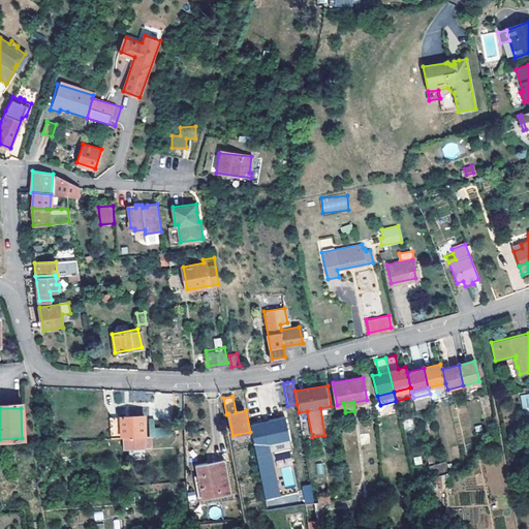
[(146,437),(151,436),(173,435),(173,429),(155,430),(155,422),(150,422),(150,415),(145,415),(111,417),(112,438),(122,438),(124,448),(146,447),(146,437)]
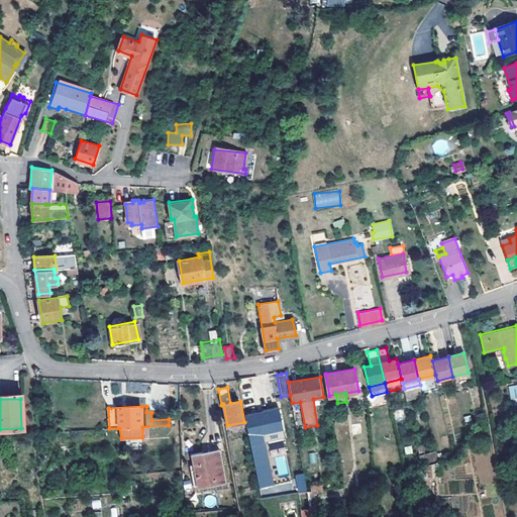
[(279,410),(263,413),(245,417),(247,429),(248,437),(259,490),(272,487),(264,443),(285,439),(279,410)]
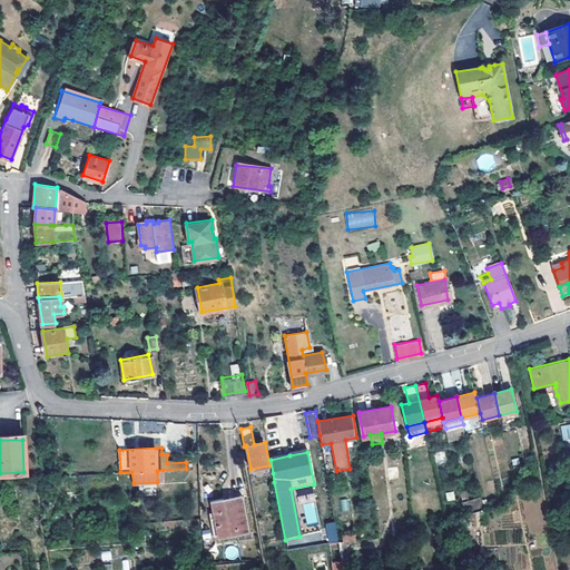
[(241,489),(210,494),(218,538),(248,532),(241,489)]
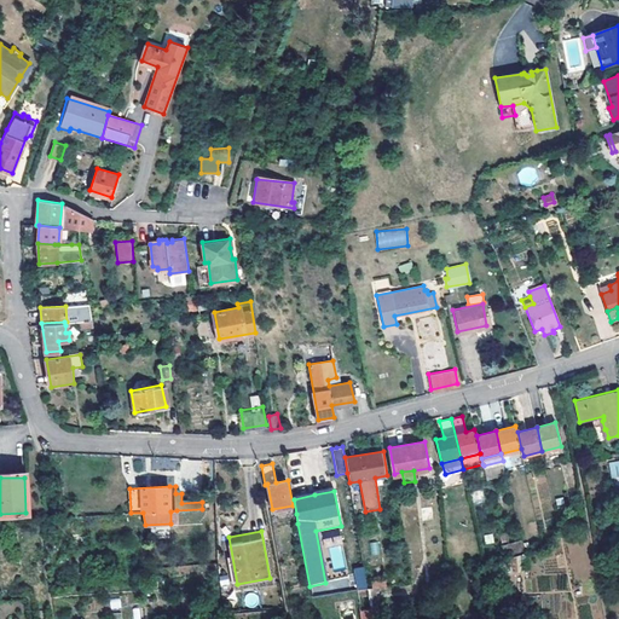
[(380,555),(379,542),(369,543),(371,556),(380,555)]
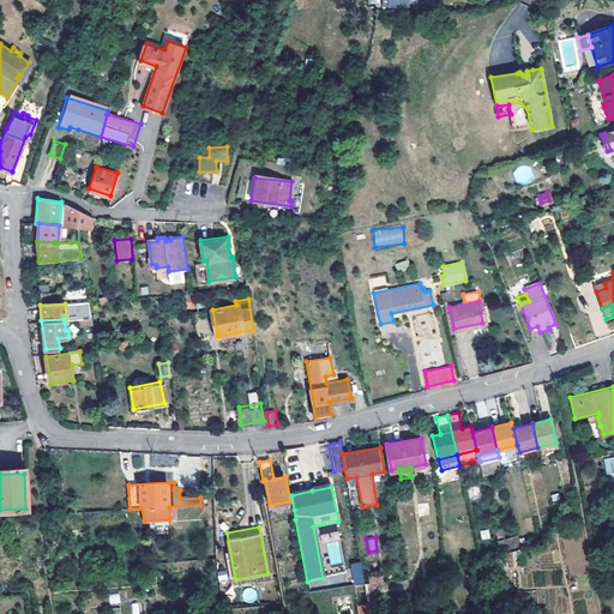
[(507,553),(511,565),(519,564),(517,552),(507,553)]
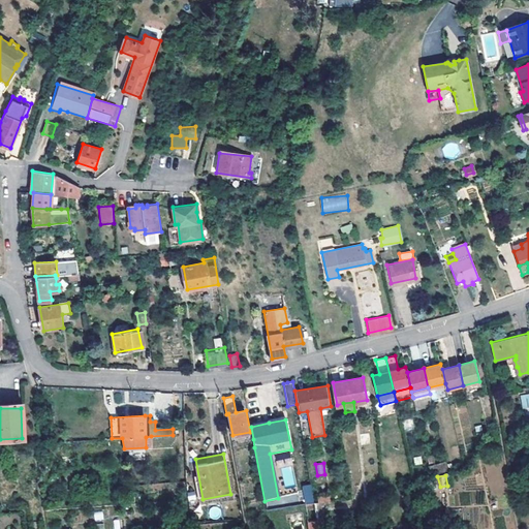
[(472,492),(473,506),(487,505),(486,491),(472,492)]
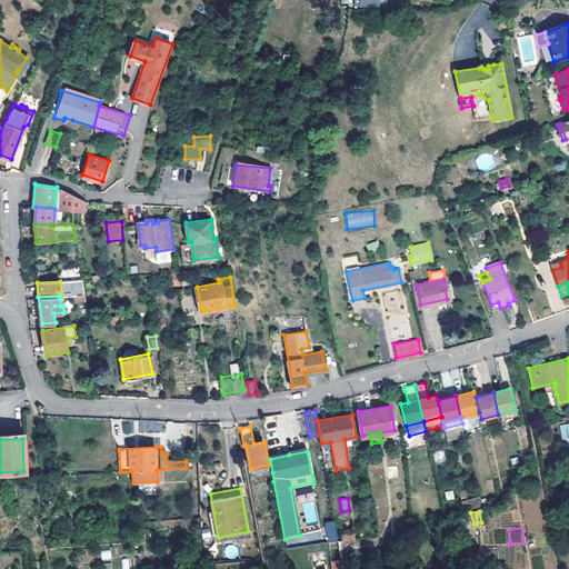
[(342,568),(339,540),(329,541),(332,568),(342,568)]
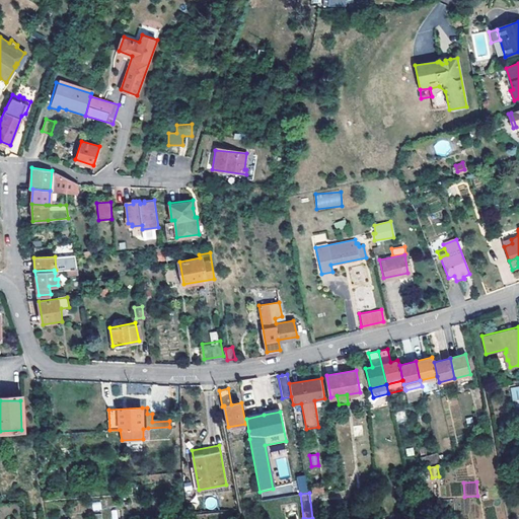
[(309,493),(312,518),(317,518),(316,508),(319,508),(317,493),(309,493)]
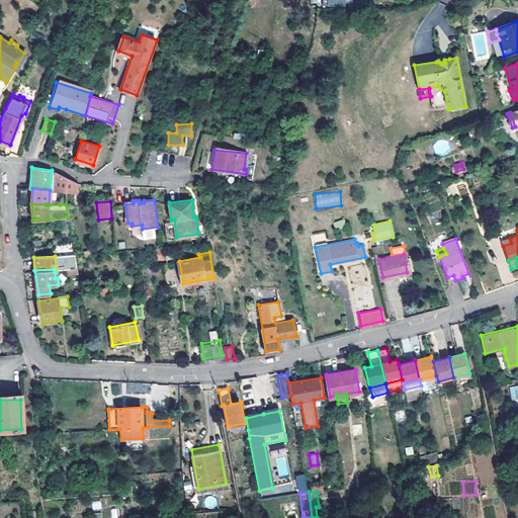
[(91,502),(93,510),(101,508),(100,500),(91,502)]
